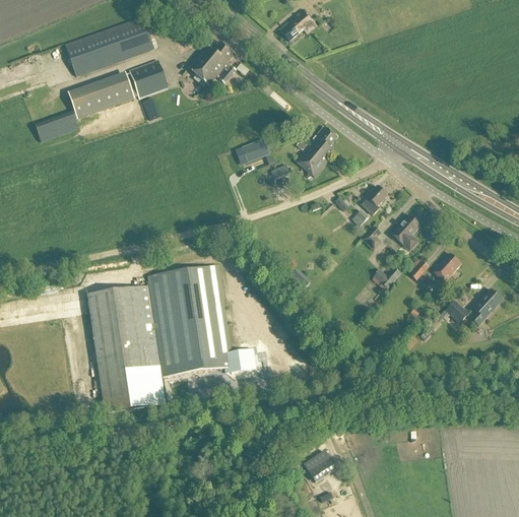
[(317,23),(308,13),(305,9),(280,29),(288,41),(303,28),(306,33),(317,23)]
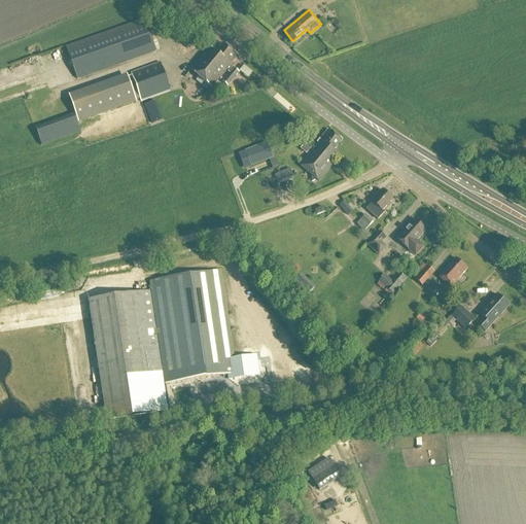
[(77,77),(156,48),(145,16),(66,45),(77,77)]
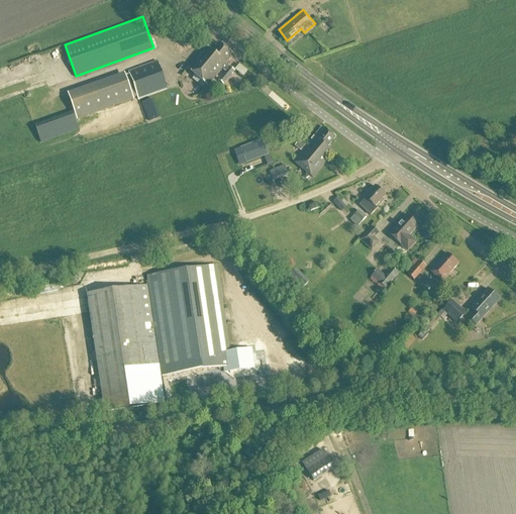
[(208,84),(222,68),(234,54),(220,41),(213,49),(206,44),(187,67),(208,84)]
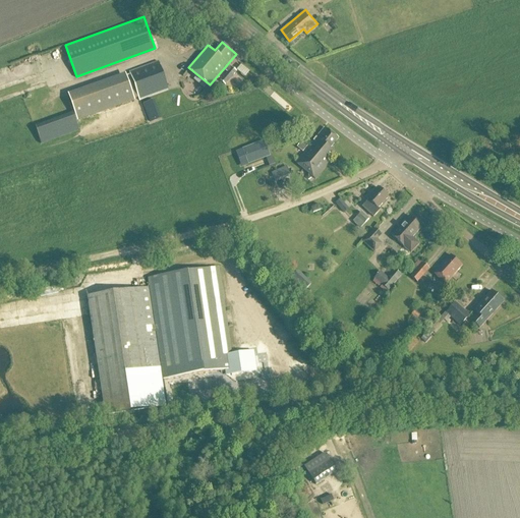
[(159,59),(130,70),(131,73),(128,74),(136,97),(139,96),(140,99),(169,89),(159,59)]
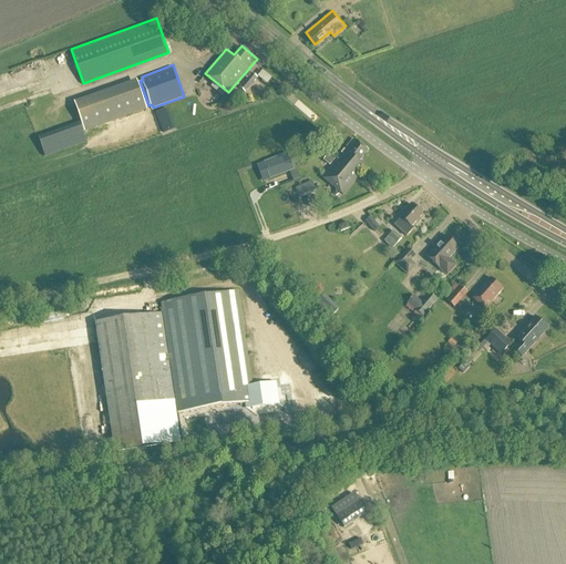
[(258,74),(267,81),(273,74),(263,68),(258,74)]
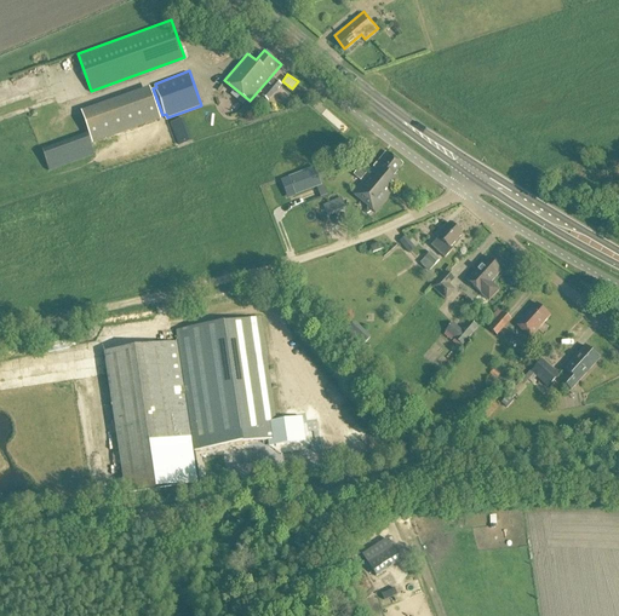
[(276,78),(265,91),(263,95),(268,98),(282,82),(276,78)]
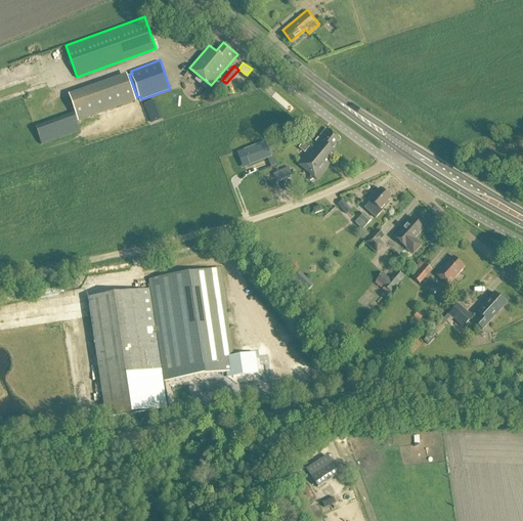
[(70,92),(75,109),(79,120),(136,99),(127,72),(70,92)]
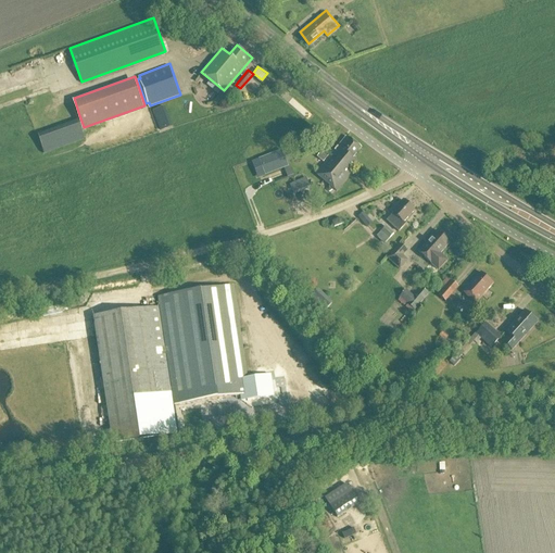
[(153,108),(161,128),(174,124),(166,103),(153,108)]
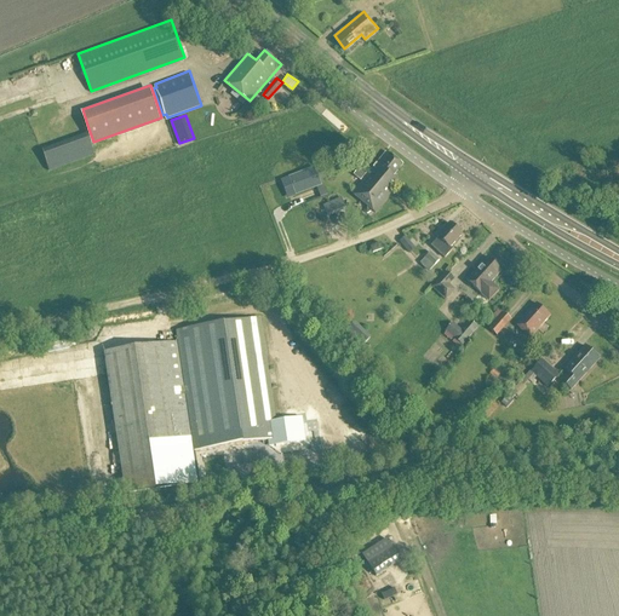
[(50,170),(96,153),(87,131),(41,148),(50,170)]
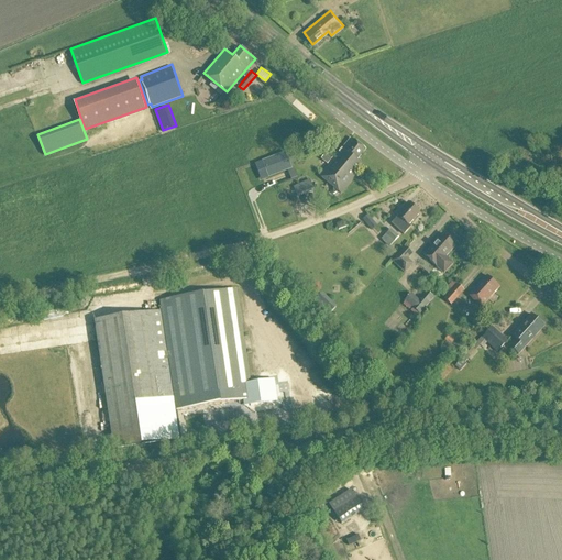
[(352,136),(320,173),(328,179),(344,161),(357,174),(365,165),(359,160),(366,149),(352,136)]
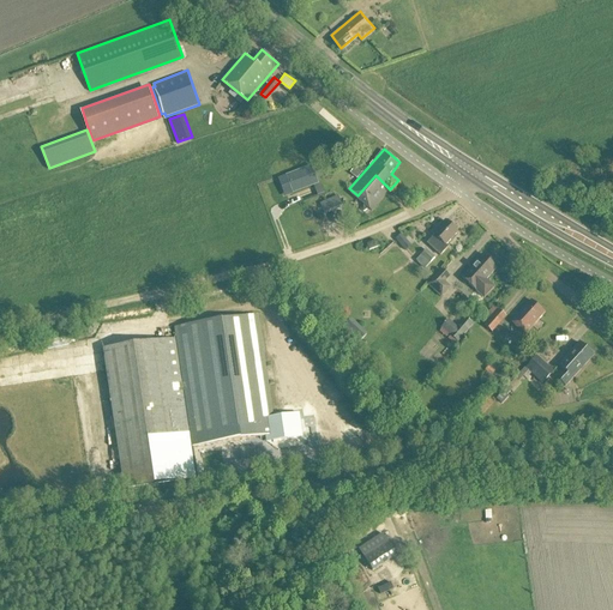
[(312,164),(286,174),(293,193),(319,182),(312,164)]
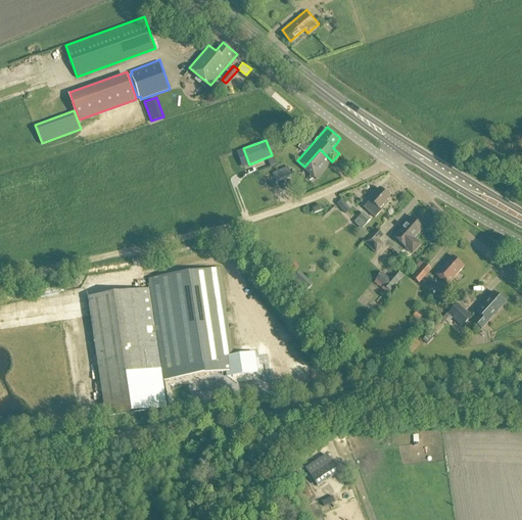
[(320,149),(304,167),(317,179),(332,161),(320,149)]
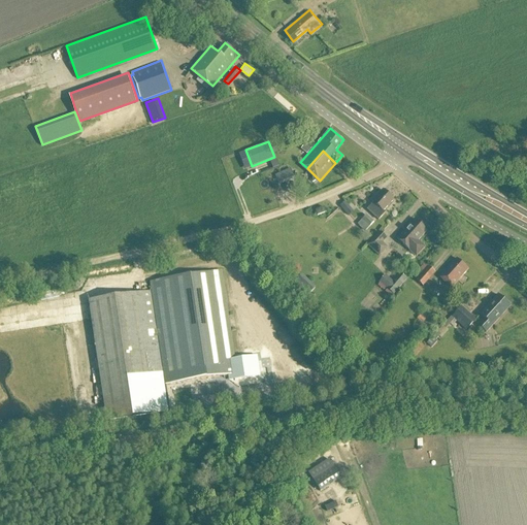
[(297,156),(290,158),(293,165),(299,162),(297,156)]
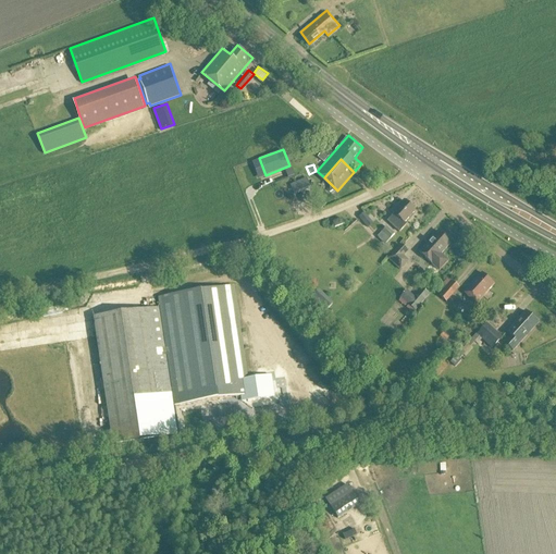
[(291,182),(295,191),(311,184),(308,174),(291,182)]
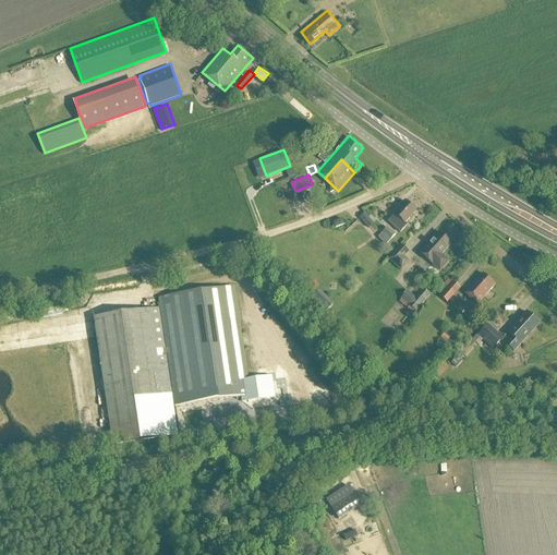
[(394,212),(395,213),(388,219),(400,230),(408,222),(406,221),(416,210),(404,200),(394,212)]
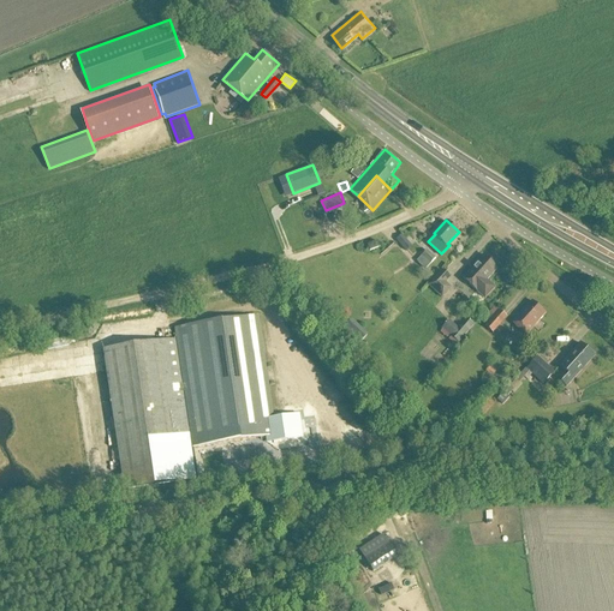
[(412,244),(403,233),(397,238),(406,250),(412,244)]
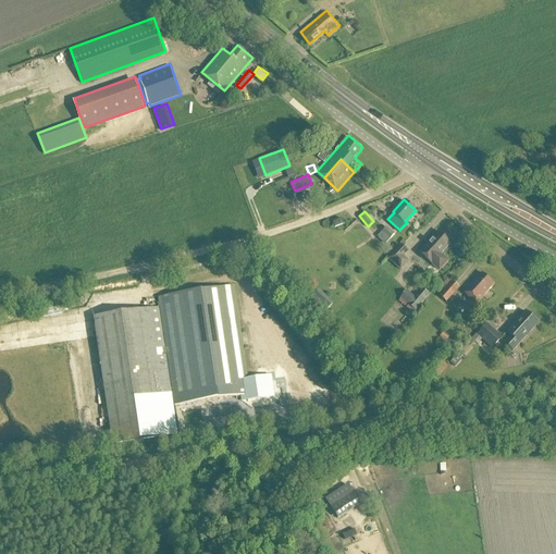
[(395,233),(387,225),(382,230),(391,237),(395,233)]
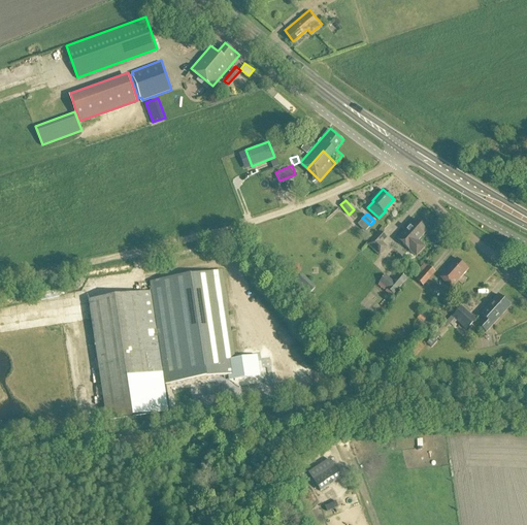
[(417,218),(398,237),(416,255),(425,244),(419,238),(428,228),(417,218)]
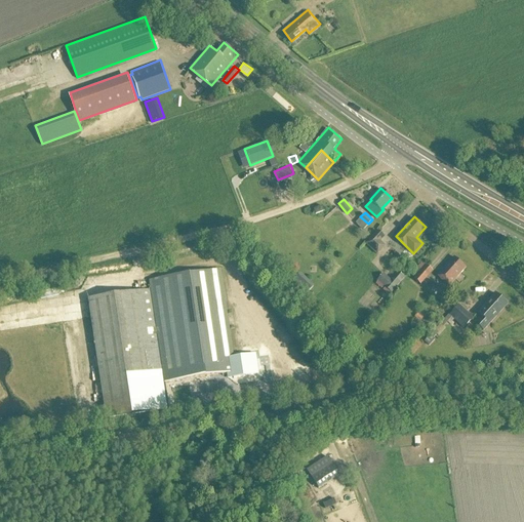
[(385,236),(377,229),(365,242),(377,253),(386,244),(381,240),(385,236)]
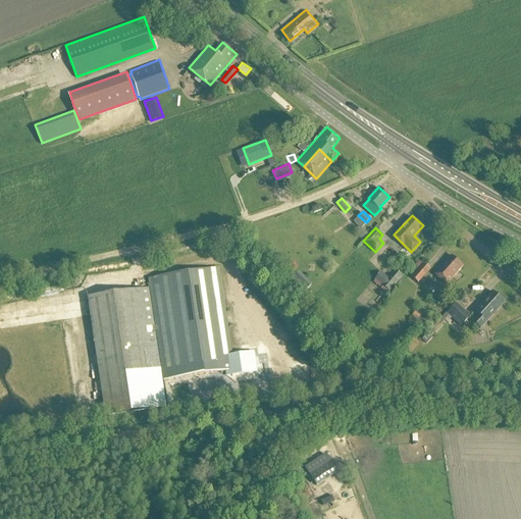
[(150,286),(89,293),(104,412),(167,404),(164,378),(212,371),(227,368),(228,375),(257,371),(254,350),(233,354),(231,344),(218,256),(206,258),(205,245),(173,249),(175,263),(147,267),(150,286)]
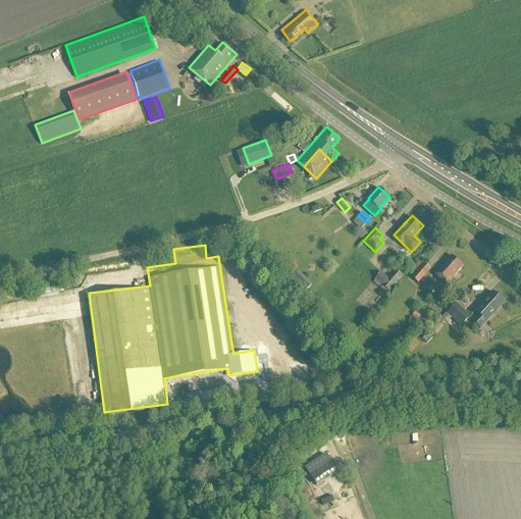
[(447,283),(464,264),(453,254),(435,273),(447,283)]
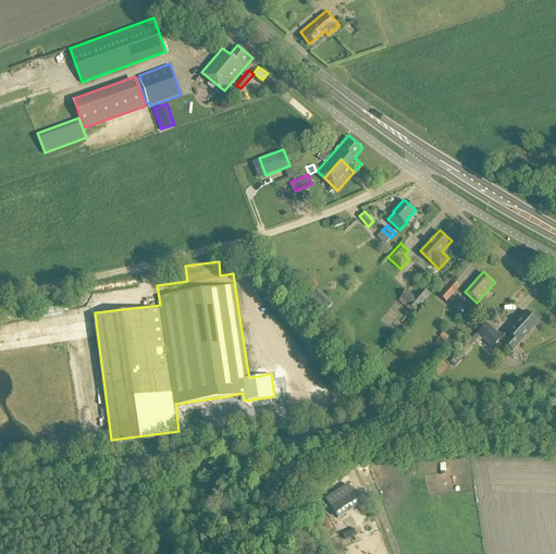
[(435,292),(446,302),(459,286),(448,277),(435,292)]
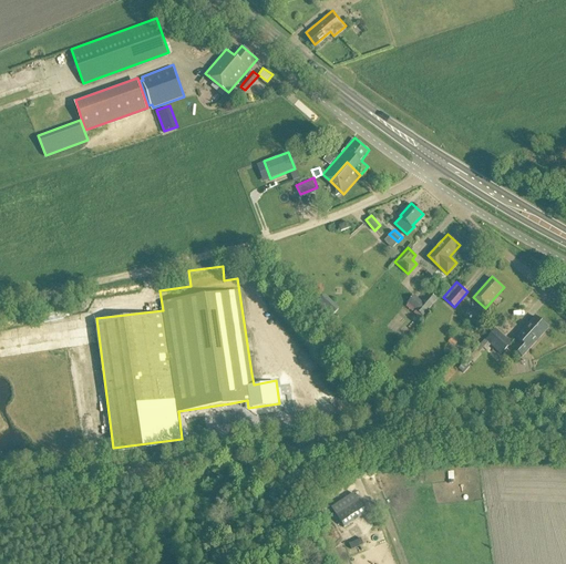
[(423,315),(438,298),(429,291),(422,299),(414,294),(408,301),(415,308),(423,315)]
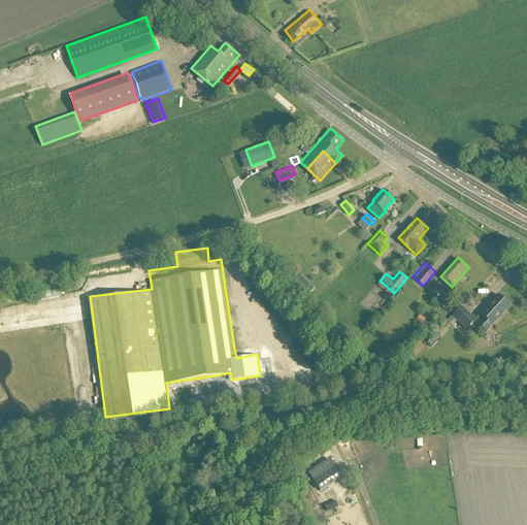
[(317,286),(302,273),(294,282),(308,295),(317,286)]
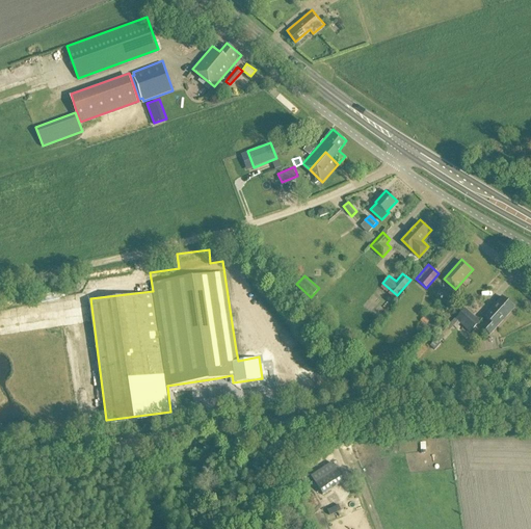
[(489,333),(496,326),(514,307),(503,296),(484,315),(487,318),(481,324),(489,333)]
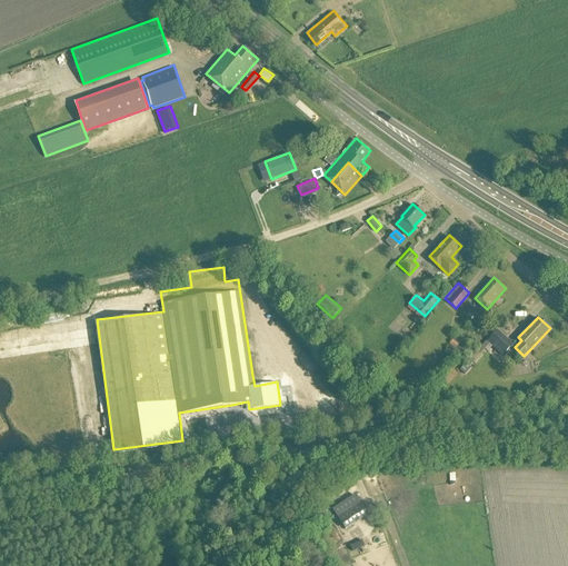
[(504,354),(514,344),(498,329),(488,340),(487,339),(478,348),(481,351),(490,343),(504,354)]
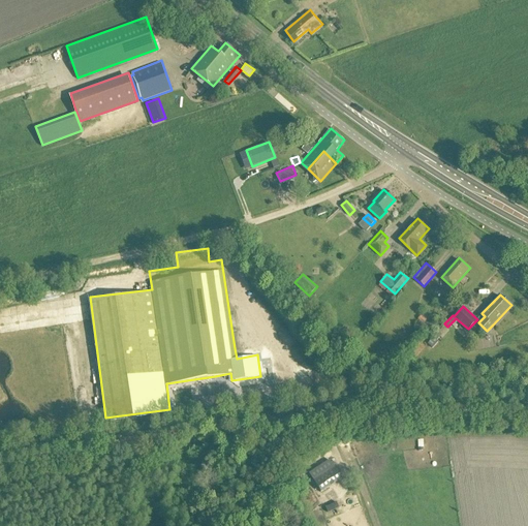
[(431,314),(425,310),(418,317),(425,322),(431,314)]
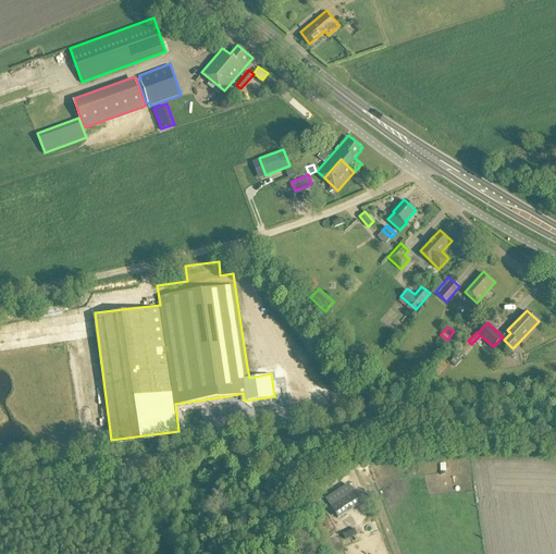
[(325,499),(338,518),(360,504),(347,483),(325,499)]
